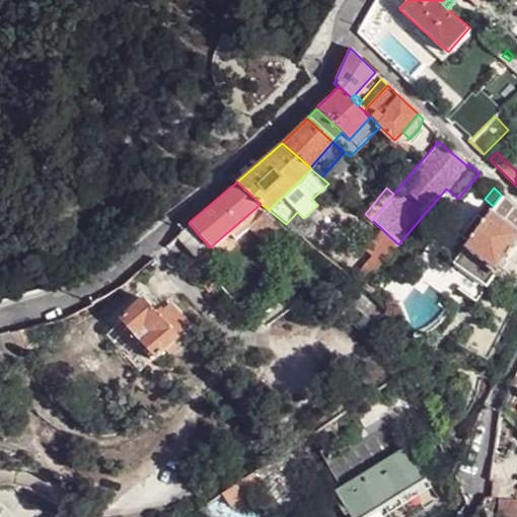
[(516,231),(516,211),(501,195),(493,206),(490,211),(516,231)]
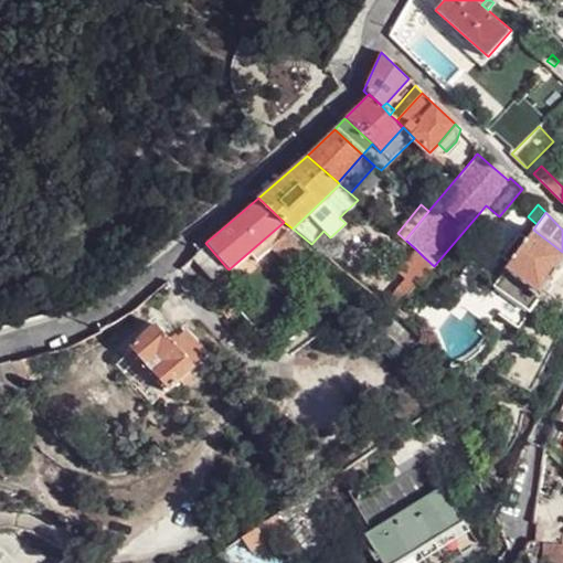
[(491,287),(523,309),(531,298),(534,293),(540,297),(541,297),(562,265),(562,252),(533,230),(527,238),(510,261),(491,287)]
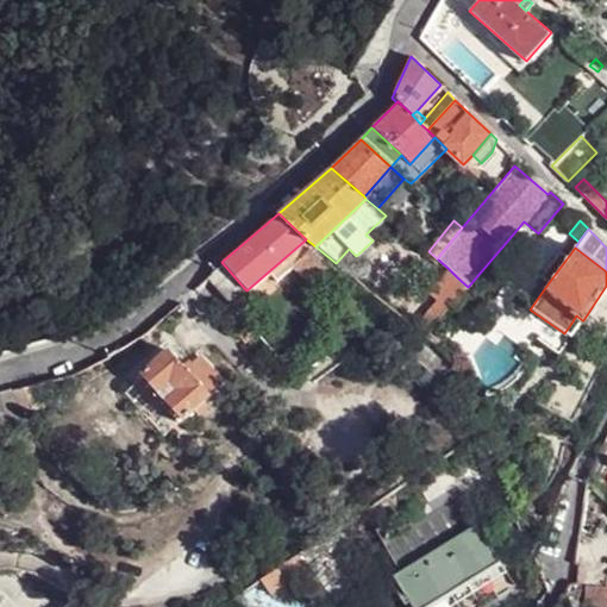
[(307,249),(292,267),(320,291),(336,271),(307,249)]
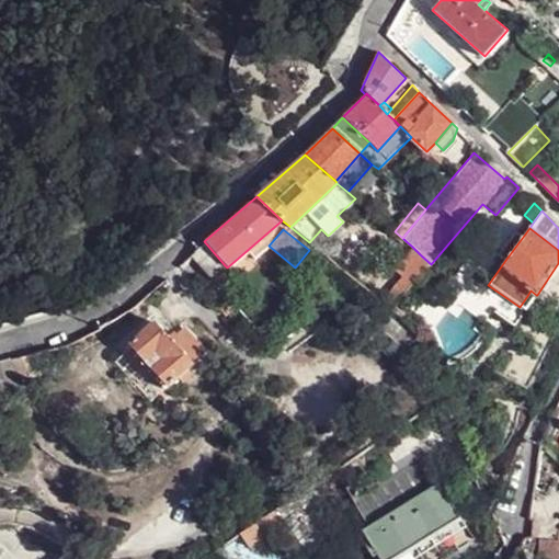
[(498,253),(506,259),(523,237),(514,230),(498,253)]
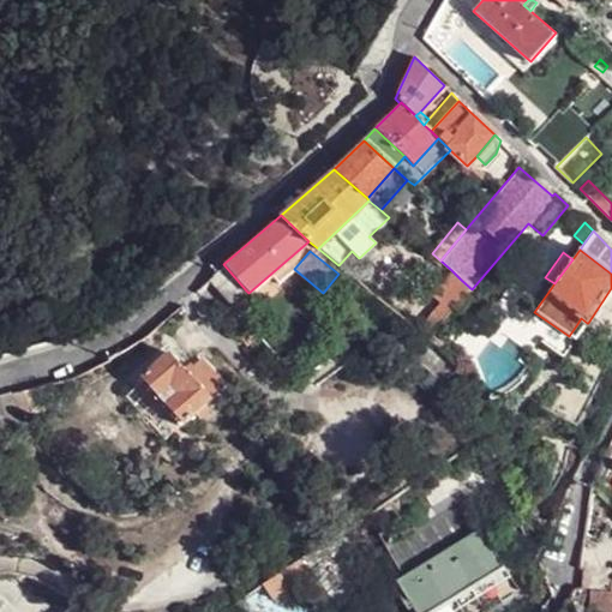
[(246,291),(223,264),(207,279),(214,288),(229,306),(246,291)]
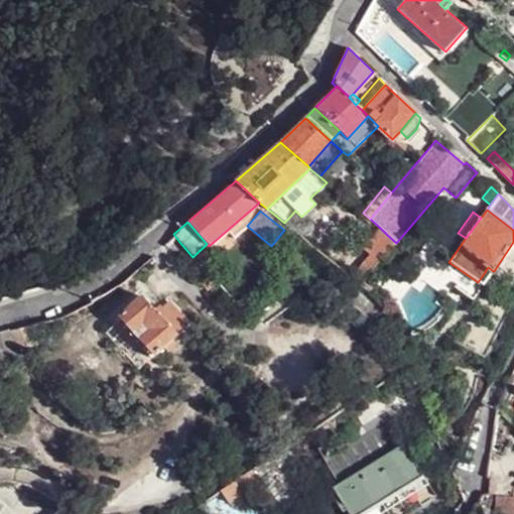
[(379,227),(361,247),(370,254),(378,245),(387,235),(379,227)]
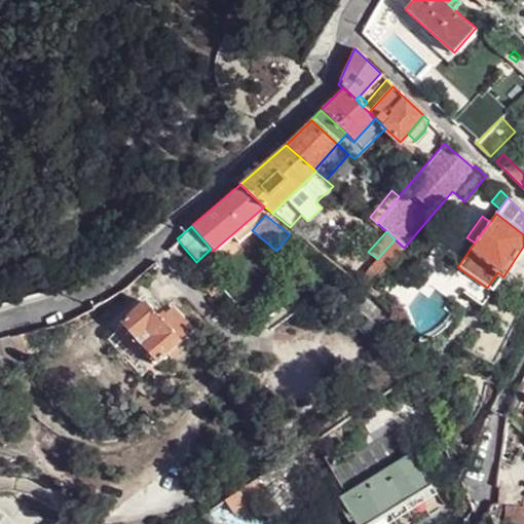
[(395,239),(385,250),(396,258),(404,248),(395,239)]
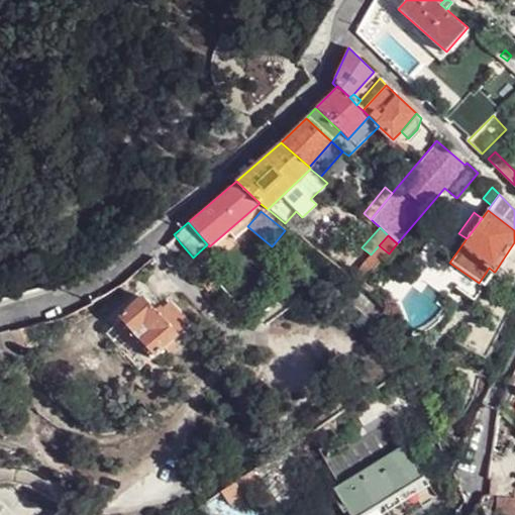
[(370,255),(350,278),(361,286),(366,281),(380,264),(370,255)]
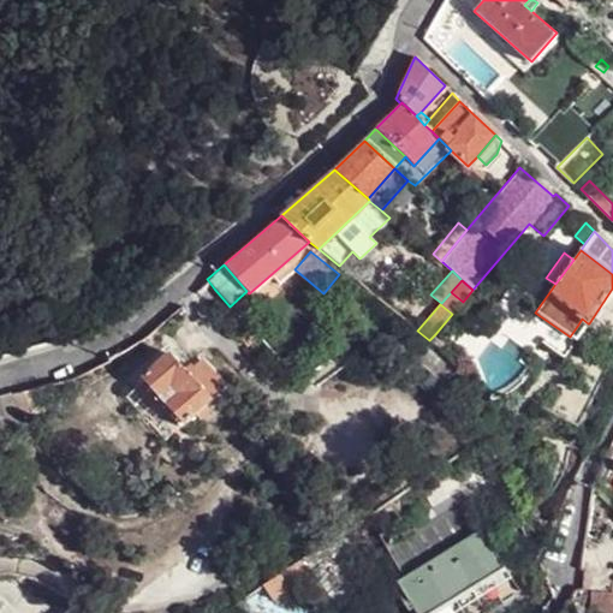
[(447,344),(435,334),(429,340),(430,343),(442,351),(447,344)]
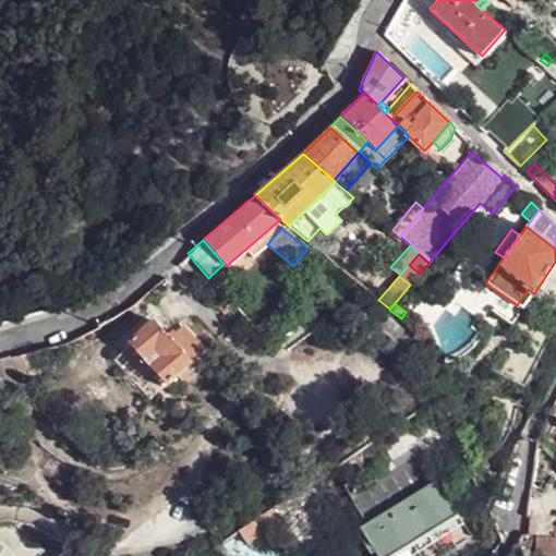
[(378,316),(383,319),(388,313),(384,309),(378,316)]
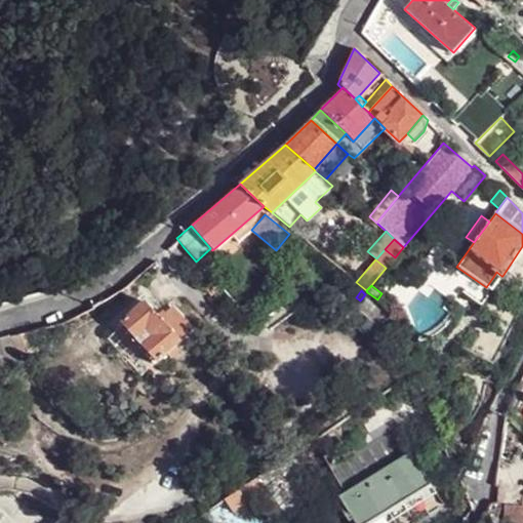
[(371,312),(379,302),(377,299),(367,292),(365,294),(360,300),(359,303),(371,312)]
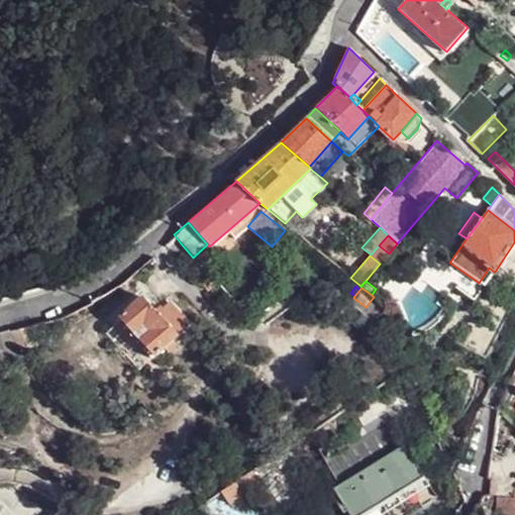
[(115,321),(150,358),(162,347),(172,338),(176,334),(152,309),(141,298),(115,321)]
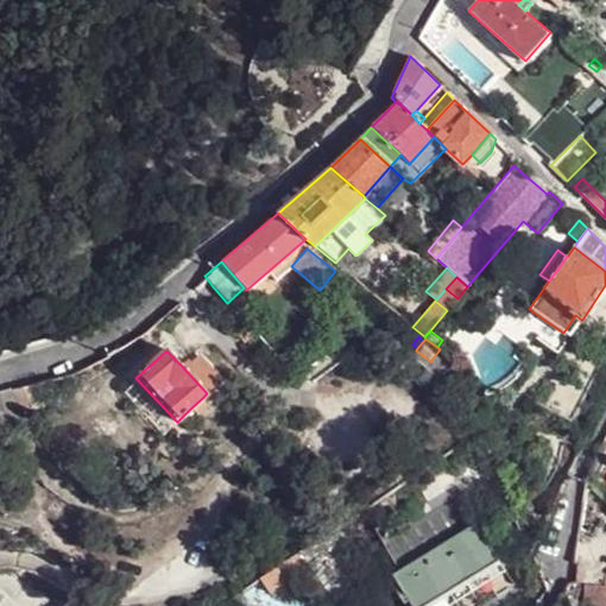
[(207,393),(220,382),(195,355),(187,363),(184,360),(180,364),(207,393)]
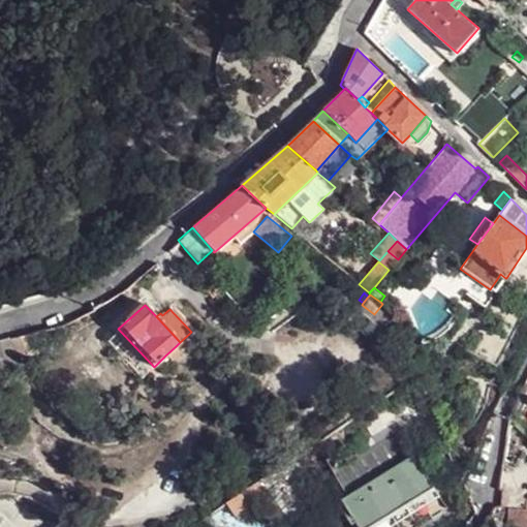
[(179,351),(176,346),(165,355),(169,360),(179,351)]
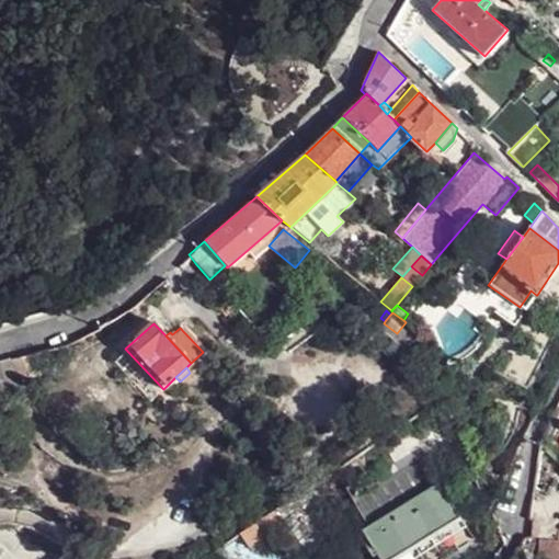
[(369,524),(438,482),(415,448),(349,489),(369,524)]
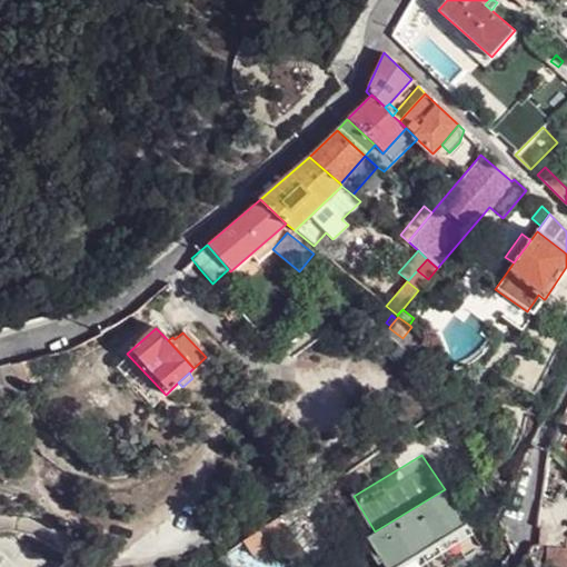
[(397,566),(467,524),(445,489),(375,531),(367,537),(386,566),(397,566)]
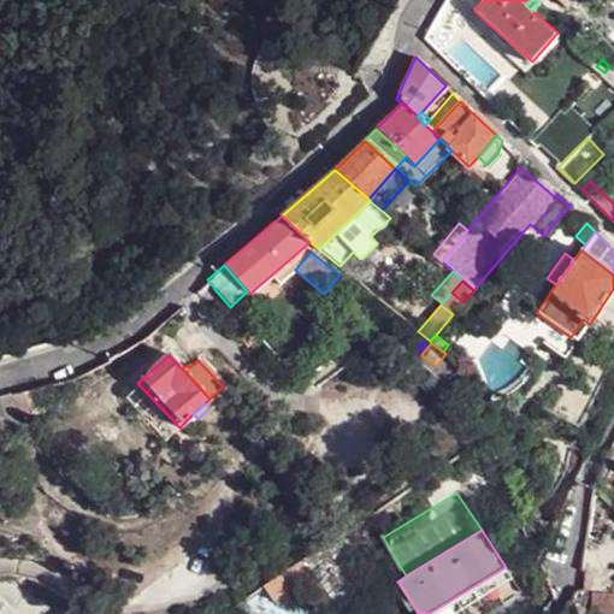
[(318,548),(288,568),(297,584),(312,573),(322,585),(334,571),(318,548)]
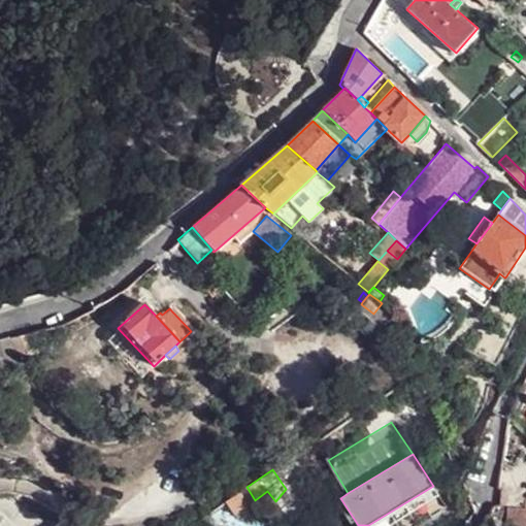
[(308,491),(294,479),(286,489),(275,501),(290,516),(308,491)]
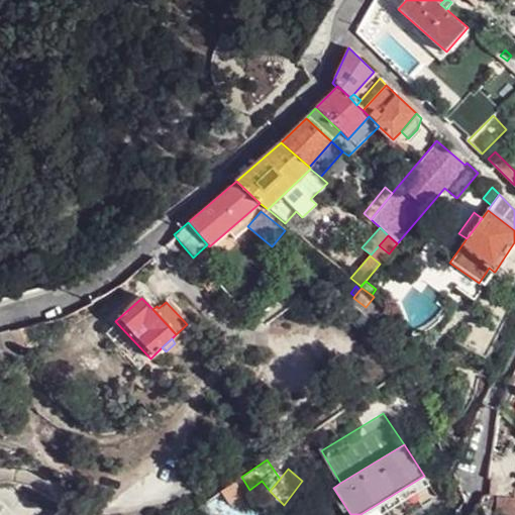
[(361,514),(380,514),(430,485),(424,476),(361,514)]
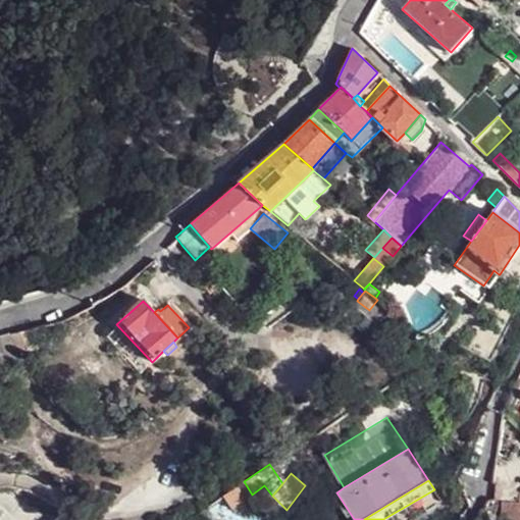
[(244,481),(223,496),(232,509),(252,496),(252,495),(244,481)]
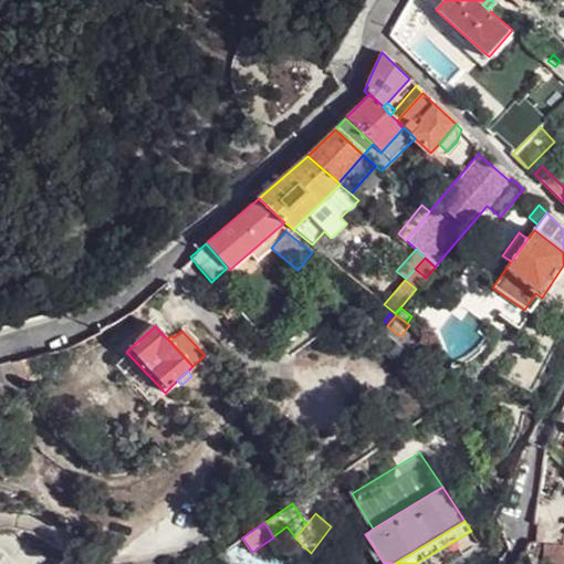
[(563,563),(563,546),(545,547),(544,563),(563,563)]
